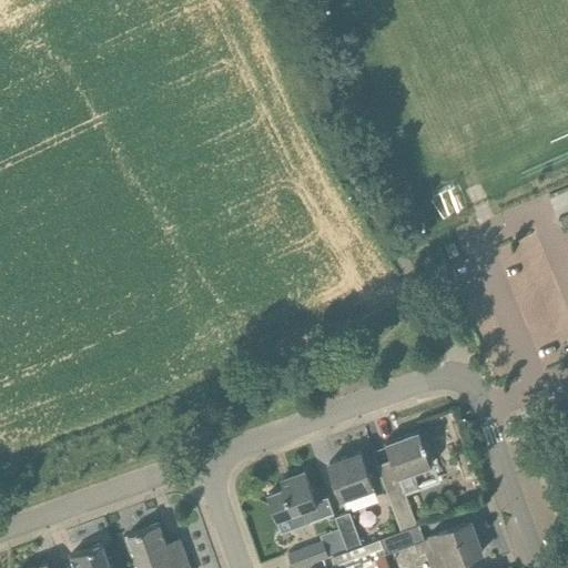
[(387,492),(402,531),(417,526),(405,493),(419,488),(414,472),(432,465),(419,429),(384,442),(385,445),(387,445),(392,459),(377,465),(387,492)]
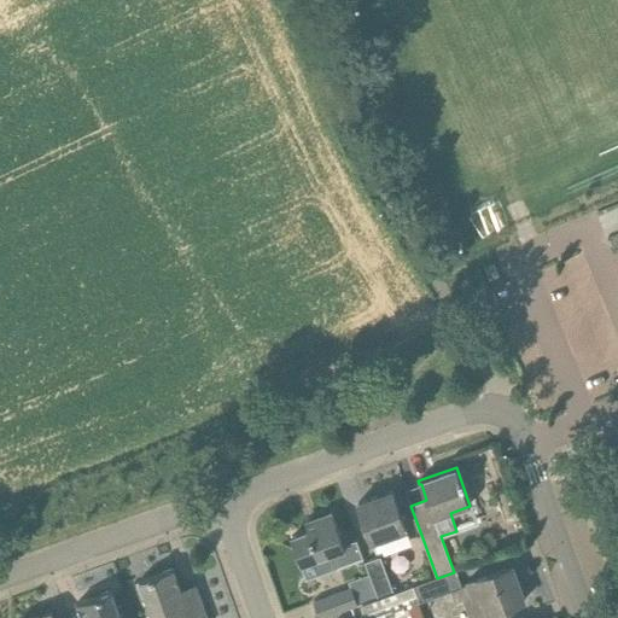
[(359,503),(372,541),(377,553),(409,541),(406,529),(392,491),(359,503)]
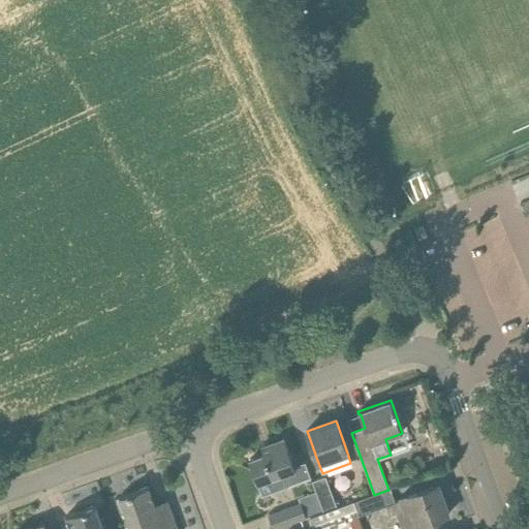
[(257,484),(285,473),(288,486),(310,478),(304,462),(293,466),(284,439),(261,447),(263,455),(249,460),(257,484)]
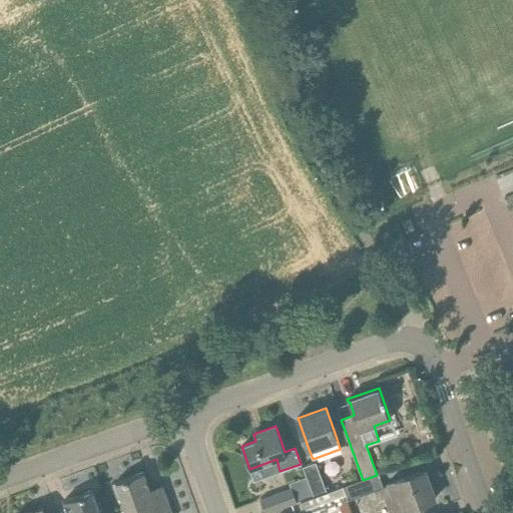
[(308,482),(314,497),(327,493),(316,463),(303,467),(308,482)]
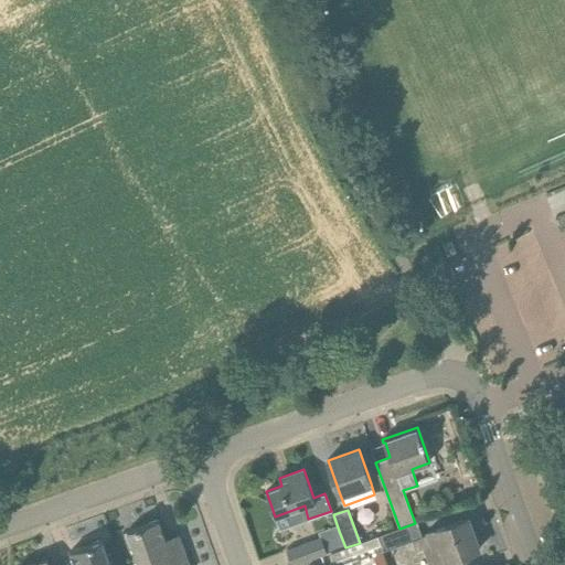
[(424,550),(428,564),(447,564),(447,562),(480,550),(479,547),(478,548),(468,520),(469,519),(469,518),(428,531),(429,533),(422,536),(417,522),(415,523),(400,529),(377,536),(381,544),(383,551),(412,541),(416,552),(424,550)]
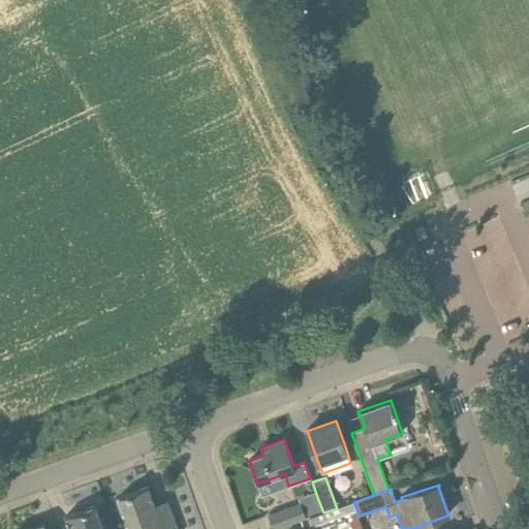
[(177,528),(170,509),(157,515),(148,487),(119,497),(130,528),(177,528)]
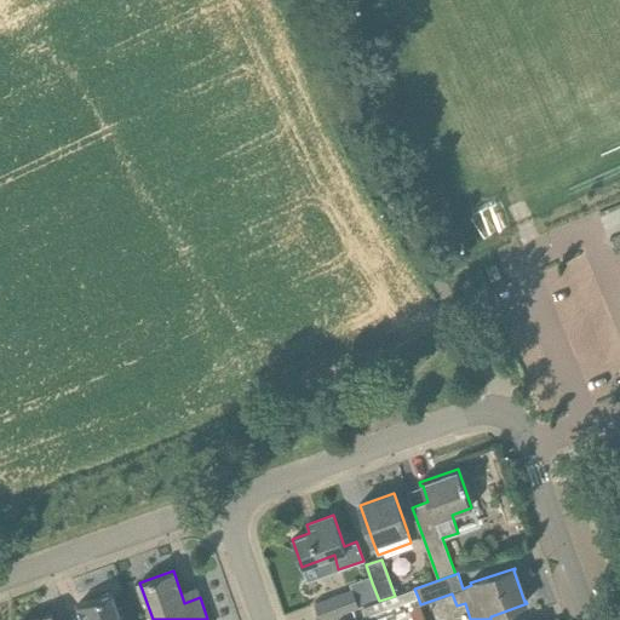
[(395,596),(379,601),(362,608),(365,616),(409,601),(418,597),(414,589),(395,596)]
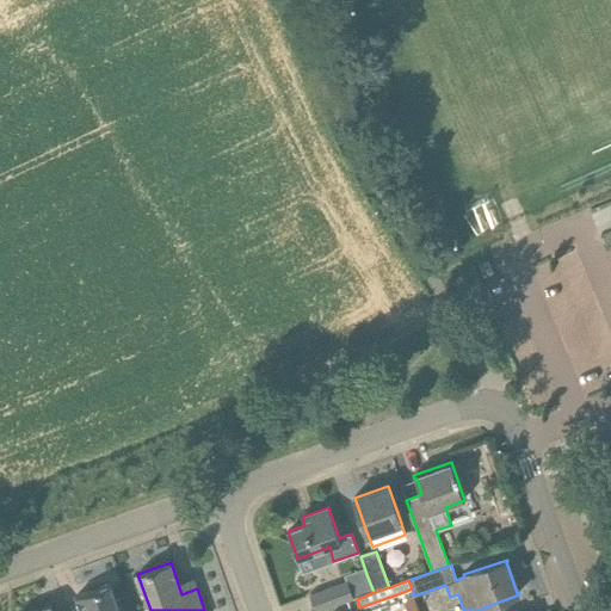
[(347,581),(333,587),(310,594),(315,610),(321,610),(353,600),(347,581)]
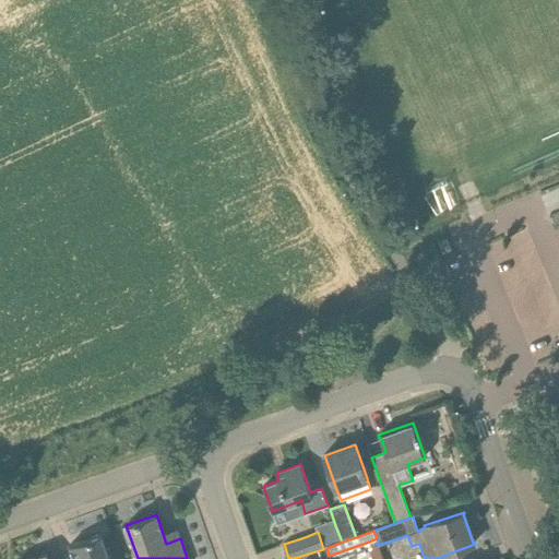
[(109,558),(100,535),(70,546),(74,558),(109,558)]
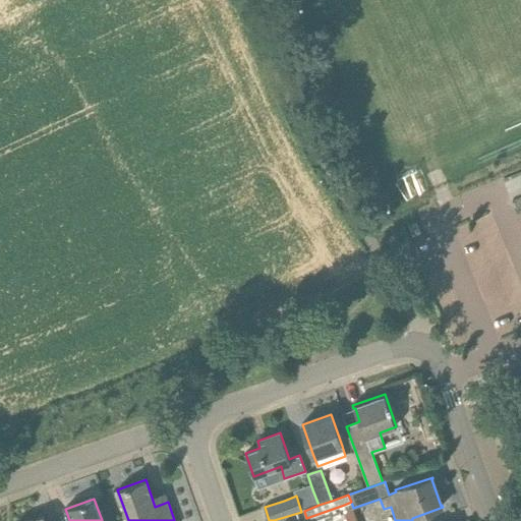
[(351,502),(344,505),(346,510),(343,511),(346,520),(356,520),(353,509),(354,509),(353,508),(351,502)]
